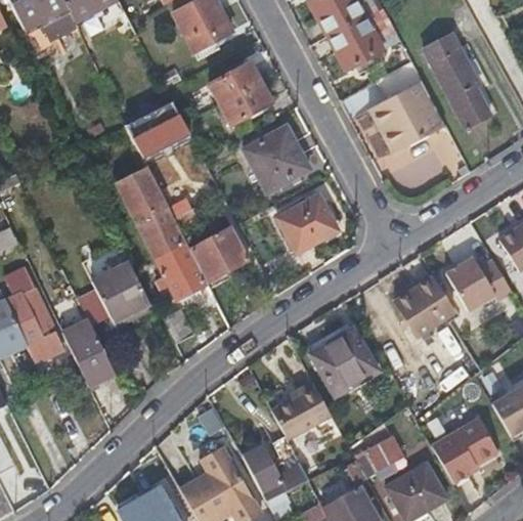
[(11,0),(25,26),(40,18),(49,38),(76,26),(73,19),(63,0),(11,0)]
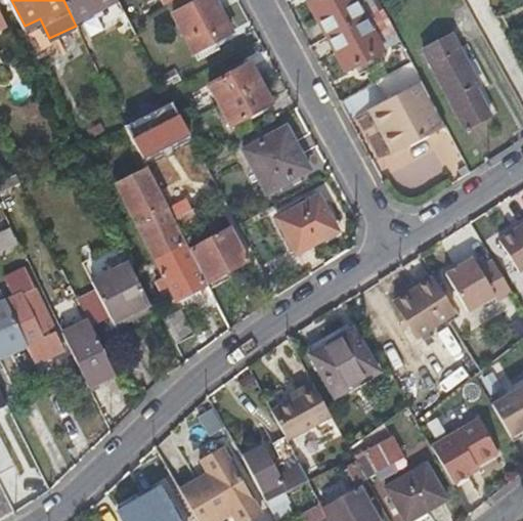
[(63,0),(73,19),(112,0),(63,0)]
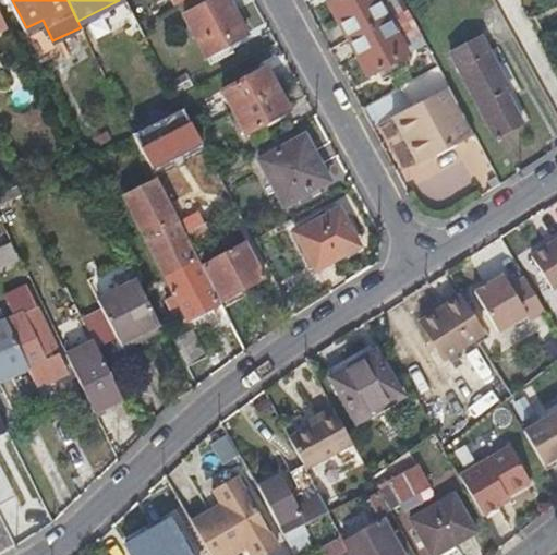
[(207,0),(185,13),(207,52),(247,32),(230,0),(207,0)]
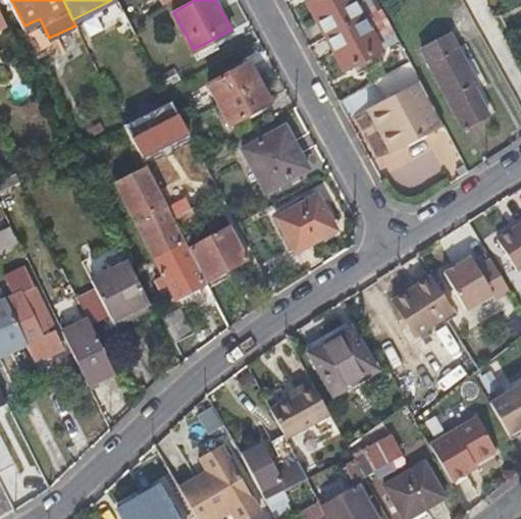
[(309,0),(307,1),(325,34),(360,14),(352,0),(309,0)]
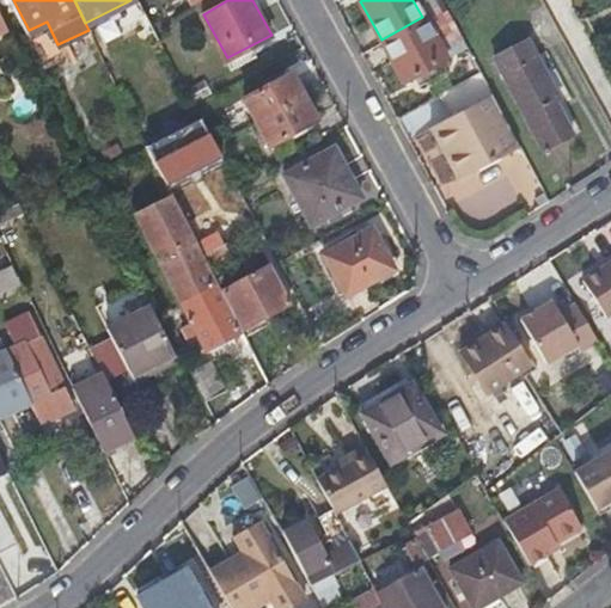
[(422,17),(382,40),(404,80),(420,71),(422,74),(435,67),(434,63),(444,57),(422,17)]
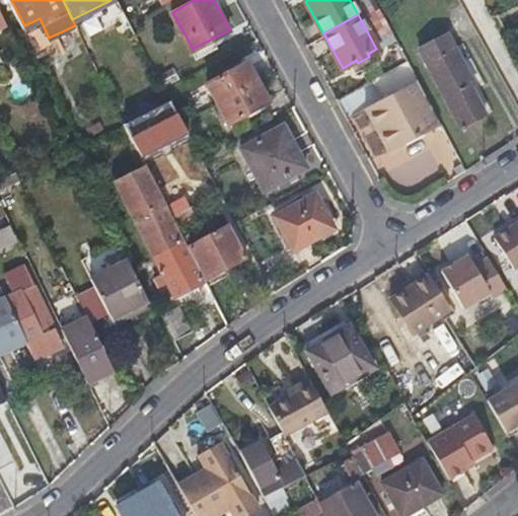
[(446,31),(418,47),(460,125),(486,111),(470,83),(474,81),(446,31)]
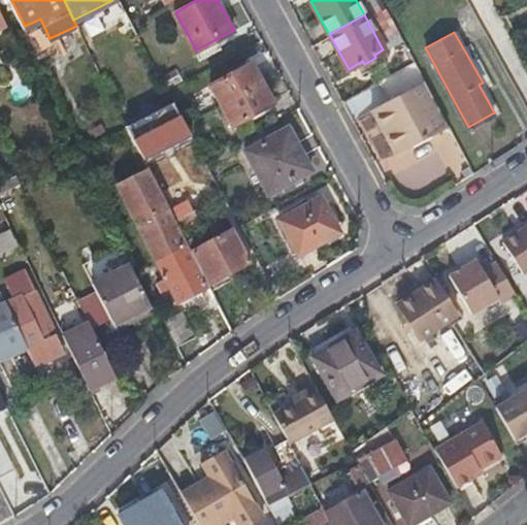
[(221,103),(262,81),(252,61),(210,84),(221,103)]
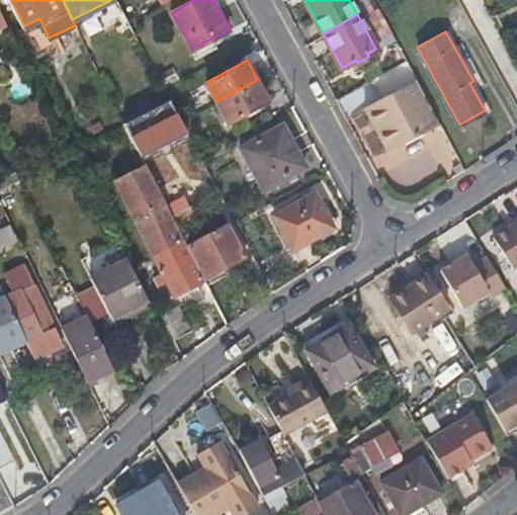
[(370,79),(380,97),(417,78),(407,60),(370,79)]
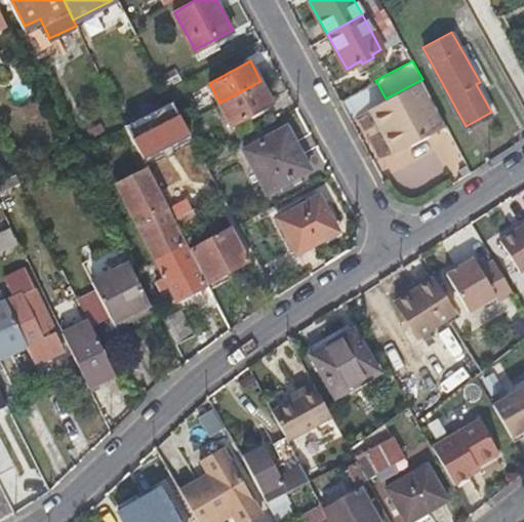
[(370,108),(392,145),(442,117),(422,79),(386,98),(370,108)]
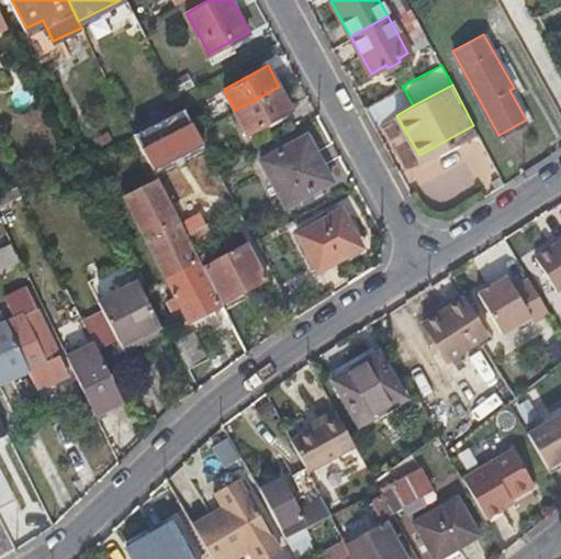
[(290,108),(279,87),(235,110),(246,132),(290,108)]
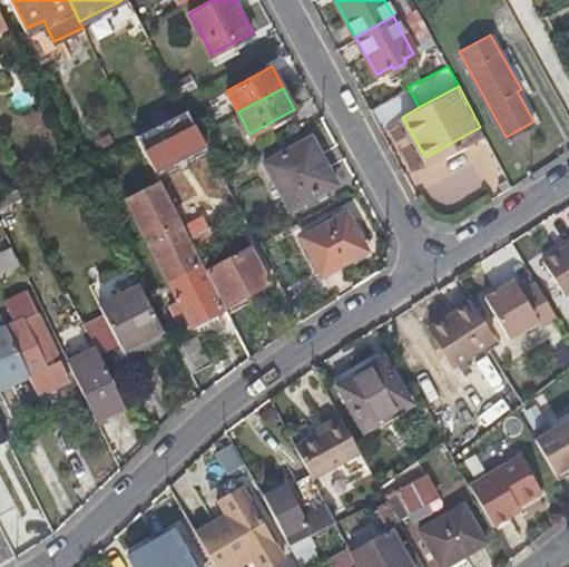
[(199,128),(188,109),(138,134),(148,154),(199,128)]
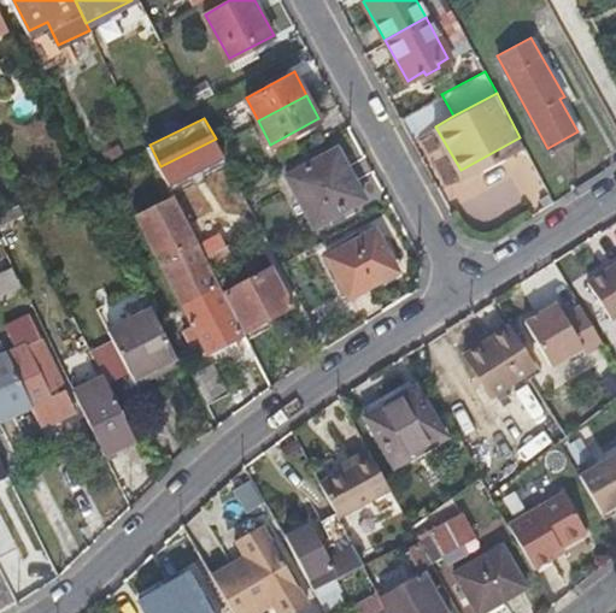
[(520,137),(461,170),(467,178),(526,146),(520,137)]
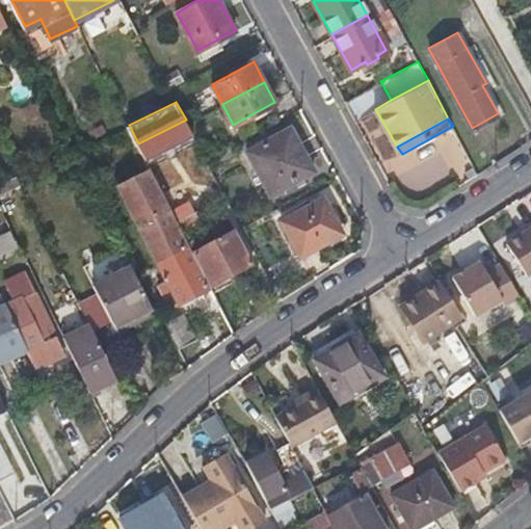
[(290,127),(247,151),(269,193),(314,170),(290,127)]
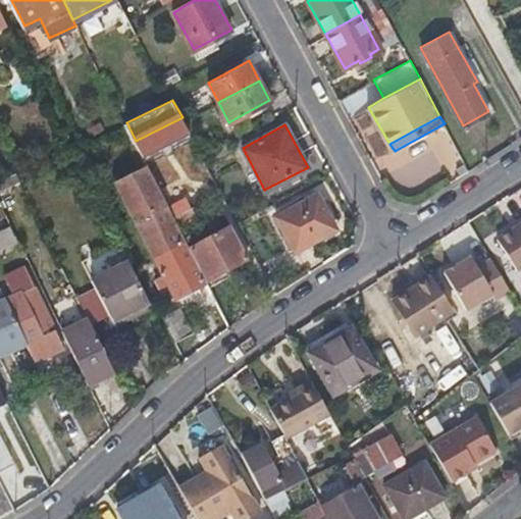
[(169,207),(147,164),(116,179),(156,257),(187,240),(179,225),(174,216),(169,207)]
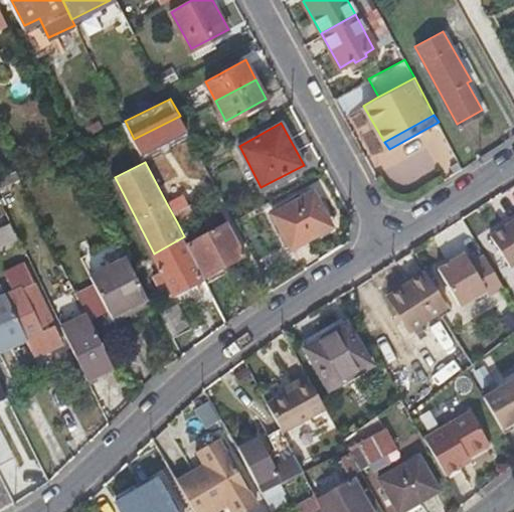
[(193,202),(198,199),(193,190),(167,204),(172,213),(193,202)]
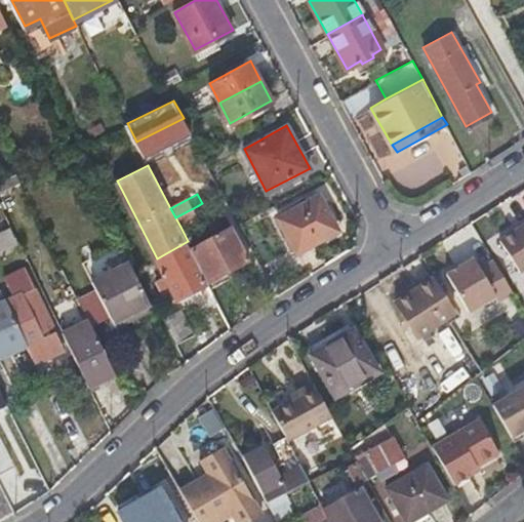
[(318,195),(278,216),(297,252),(337,230),(318,195)]
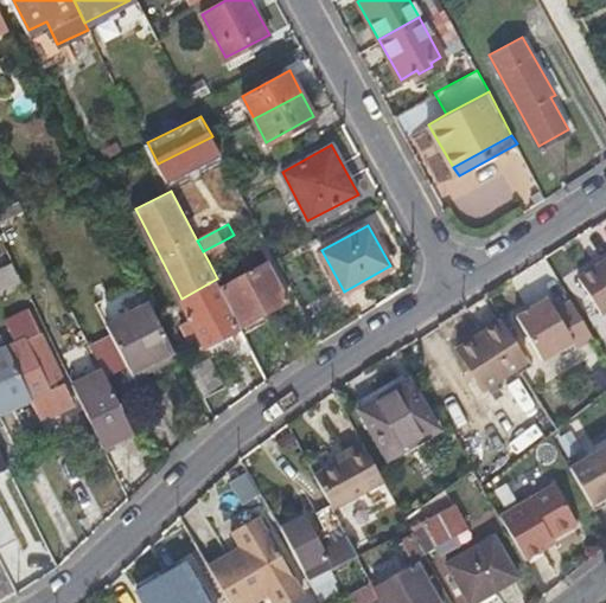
[(203,251),(209,262),(234,249),(228,238),(203,251)]
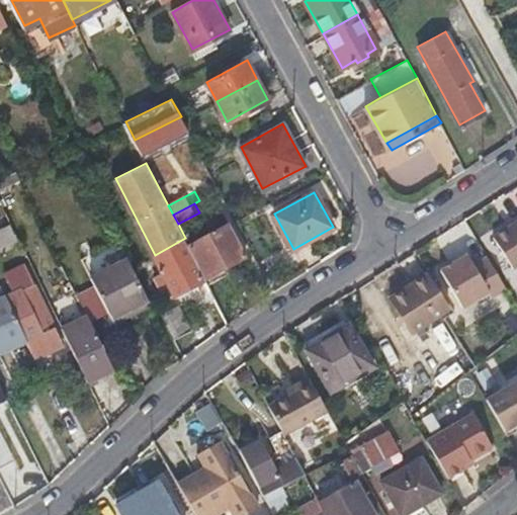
[(516,264),(516,219),(492,235),(513,267),(516,264)]
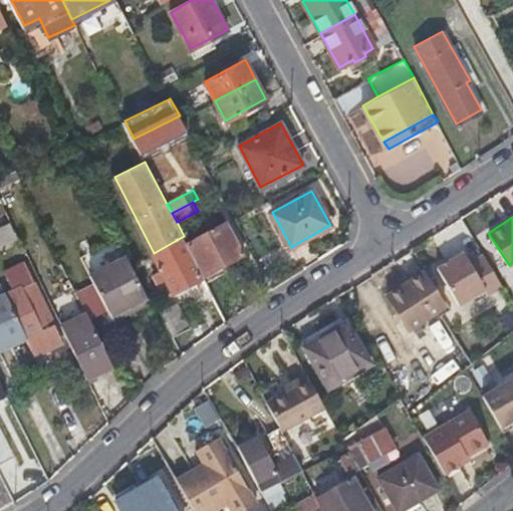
[(13,220),(0,224),(0,242),(1,245),(19,238),(13,220)]
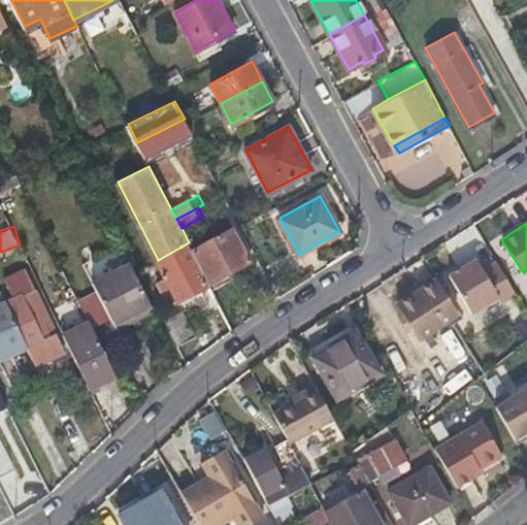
[(209,283),(212,289),(228,282),(224,274),(253,258),(235,226),(192,250),(209,283)]
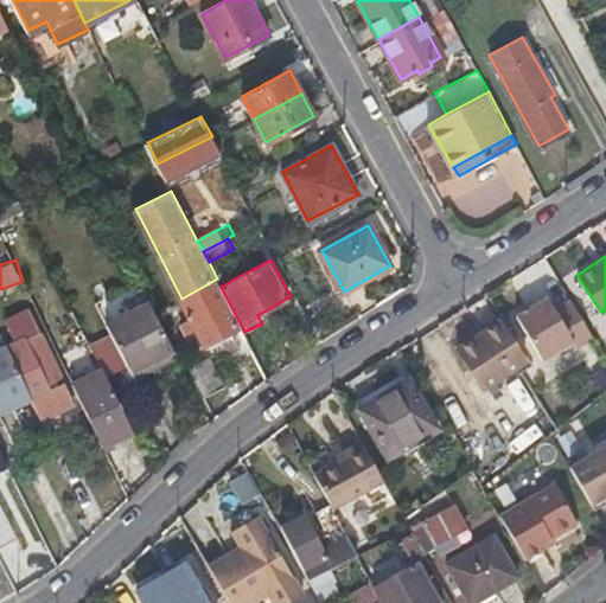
[(204,344),(241,325),(221,287),(217,278),(182,299),(204,344)]
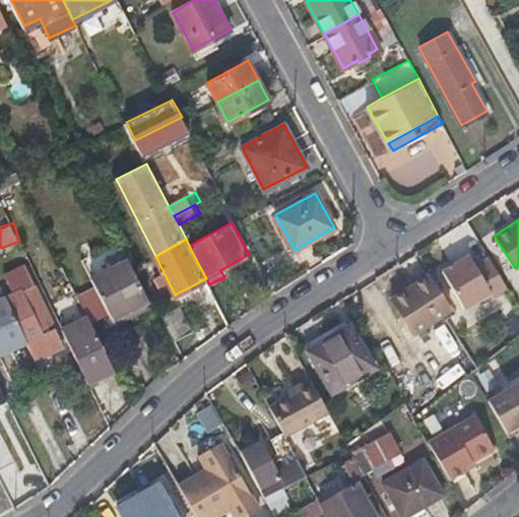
[(137,310),(150,303),(125,252),(87,270),(109,311),(132,300),(137,310)]
